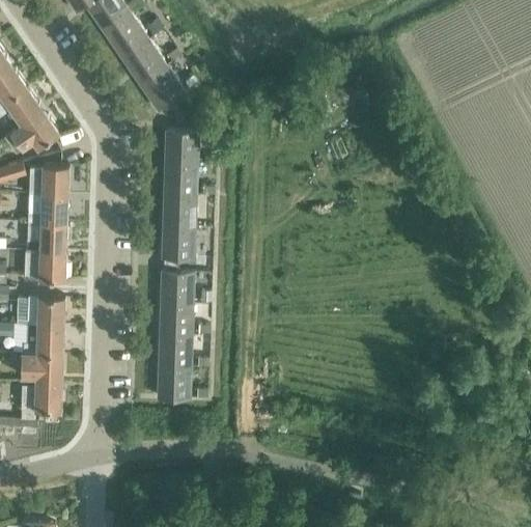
[(65,0),(75,12),(85,5),(91,0),(65,0)]
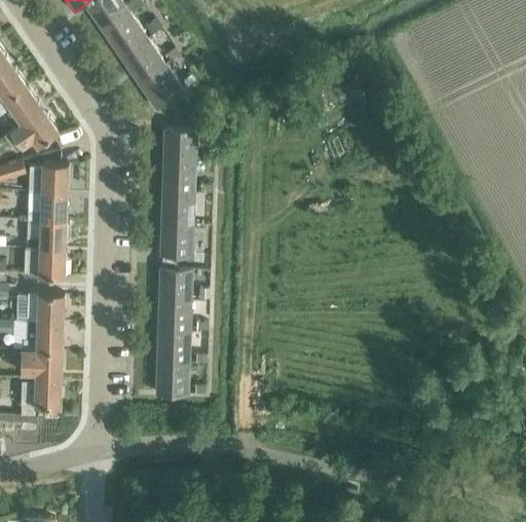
[(102,31),(128,12),(119,0),(90,0),(84,5),(102,31)]
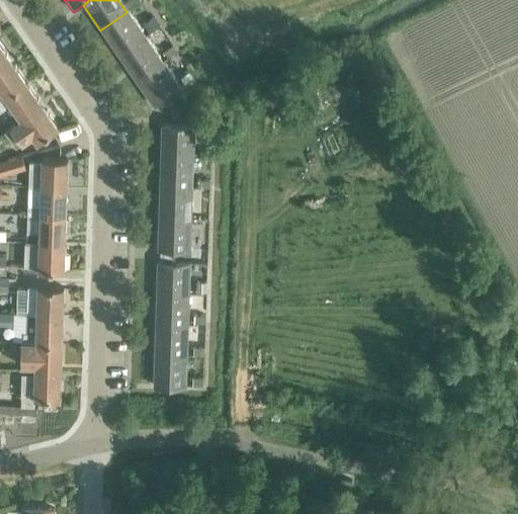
[(130,0),(127,2),(132,8),(140,2),(138,0),(130,0)]
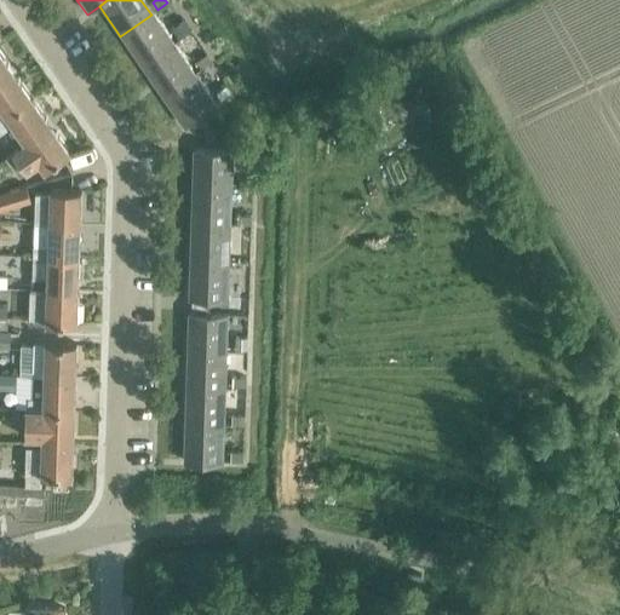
[(142,68),(173,46),(151,15),(120,36),(142,68)]
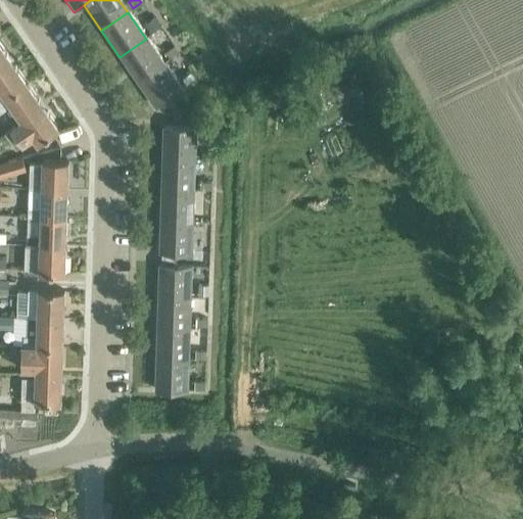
[(147,29),(151,35),(160,29),(156,22),(147,29)]
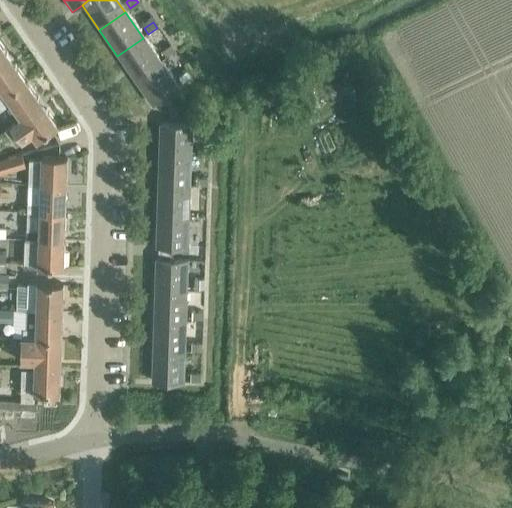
[(134,81),(160,63),(143,38),(117,56),(134,81)]
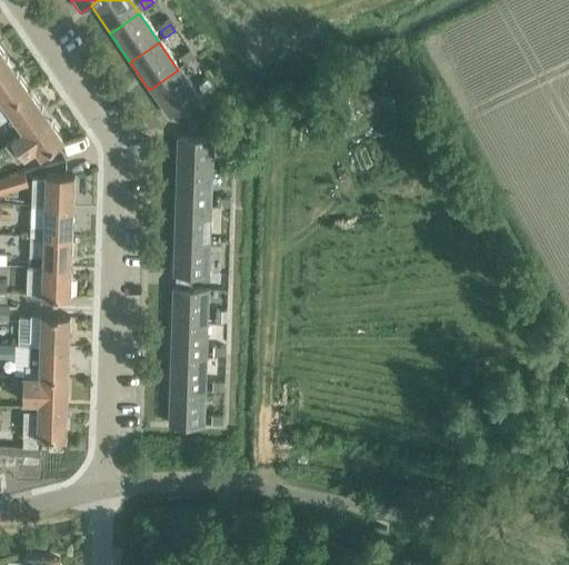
[(0,76),(12,68),(0,50),(0,76)]
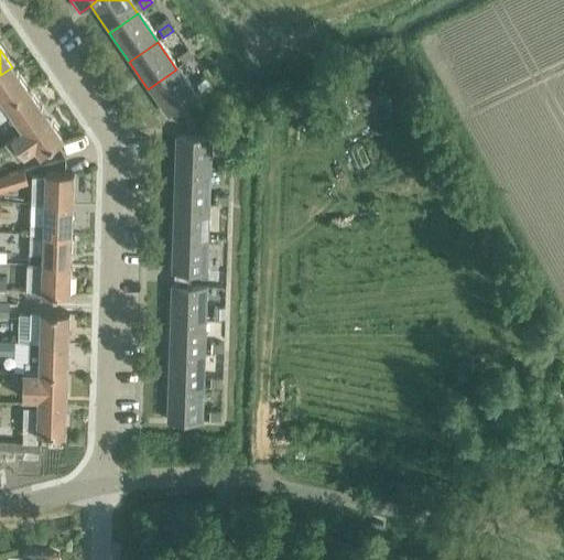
[(177,58),(182,65),(192,58),(187,52),(177,58)]
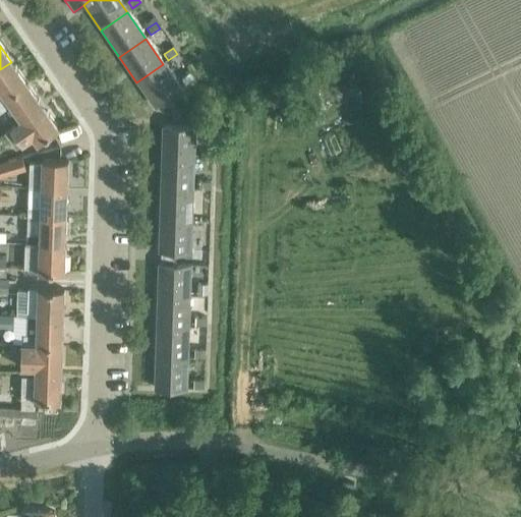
[(0,104),(26,85),(11,62),(0,69),(0,104)]
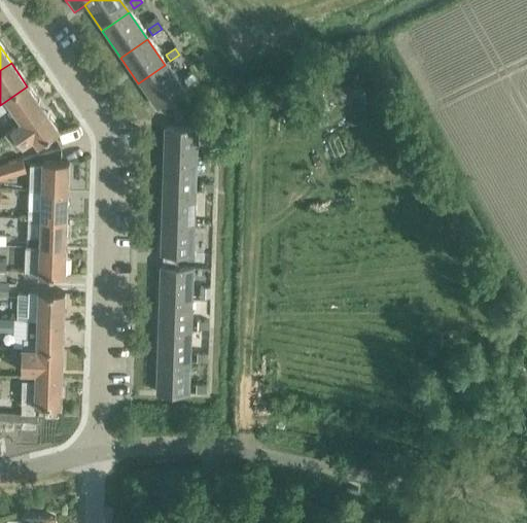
[(165,65),(138,83),(156,110),(183,92),(165,65)]
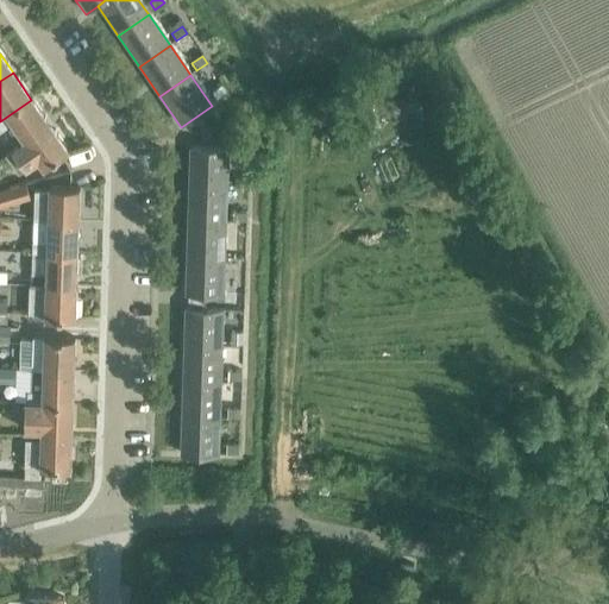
[(410,96),(388,106),(394,119),(415,109),(410,96)]
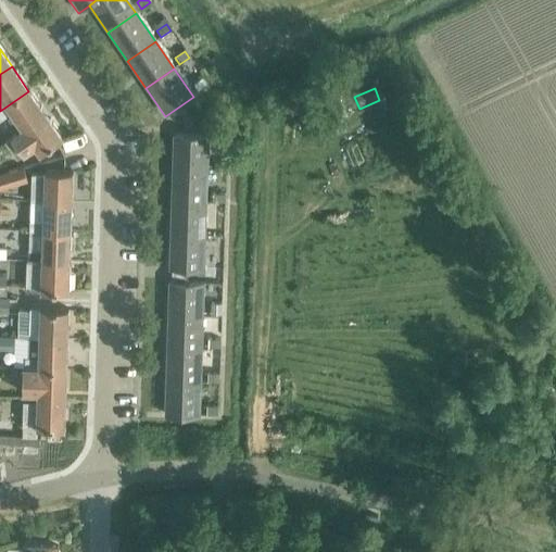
[(23,132),(46,115),(28,91),(0,111),(0,123),(11,115),(23,132)]
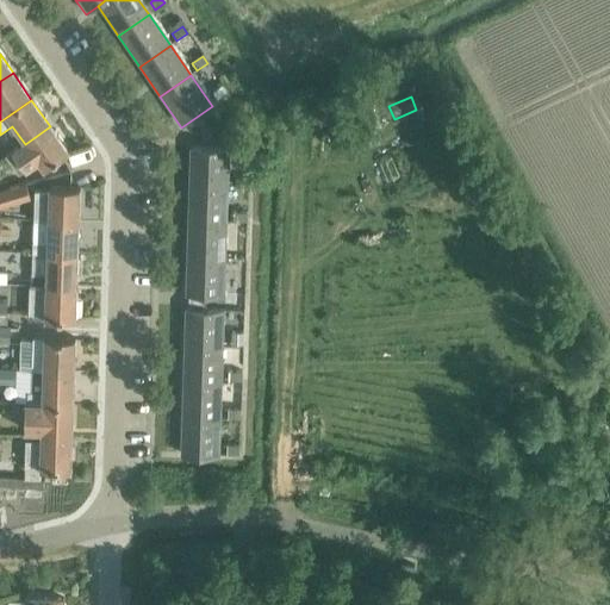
[(13,153),(5,158),(18,178),(26,172),(38,163),(43,172),(69,154),(50,126),(25,144),(13,153)]
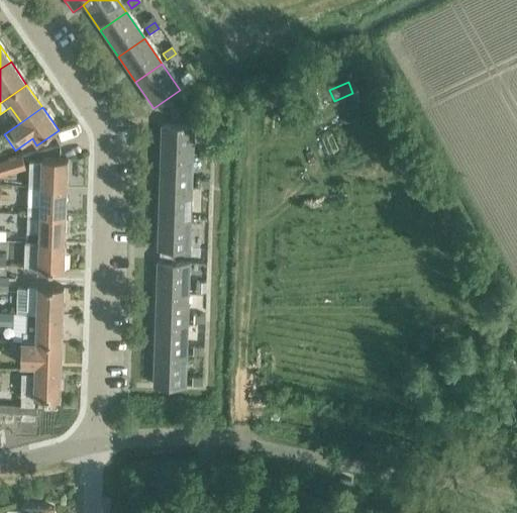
[(160,159),(193,160),(194,128),(161,127),(160,159)]
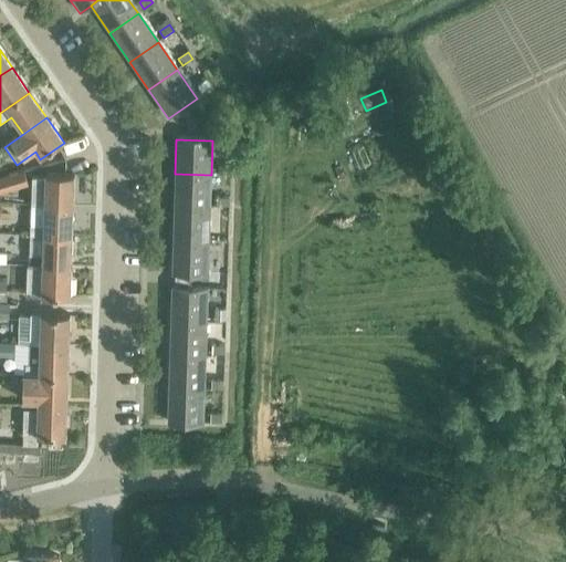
[(0,179),(0,193),(28,186),(23,174),(0,179)]
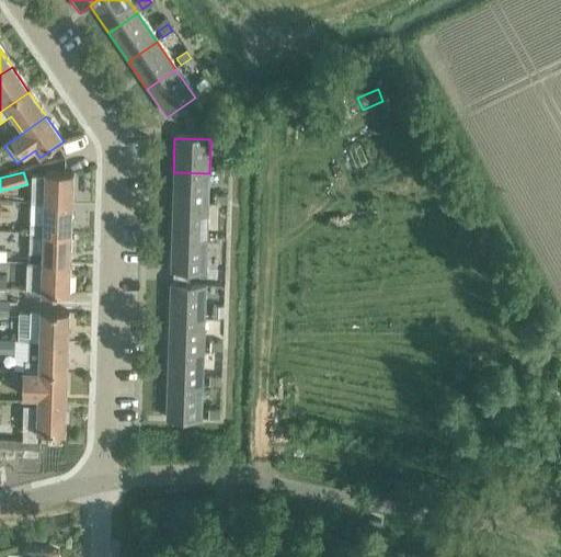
[(208,206),(209,173),(173,172),(172,205),(208,206)]
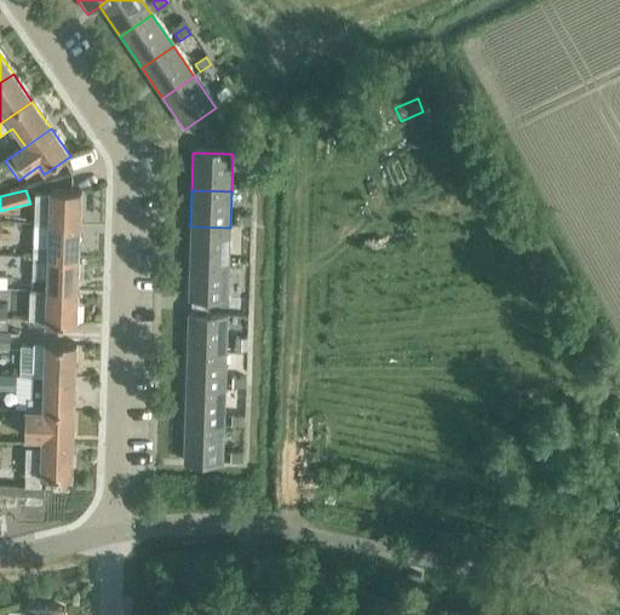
[(34,196),(34,226),(80,228),(81,194),(50,193),(50,196),(34,196)]
